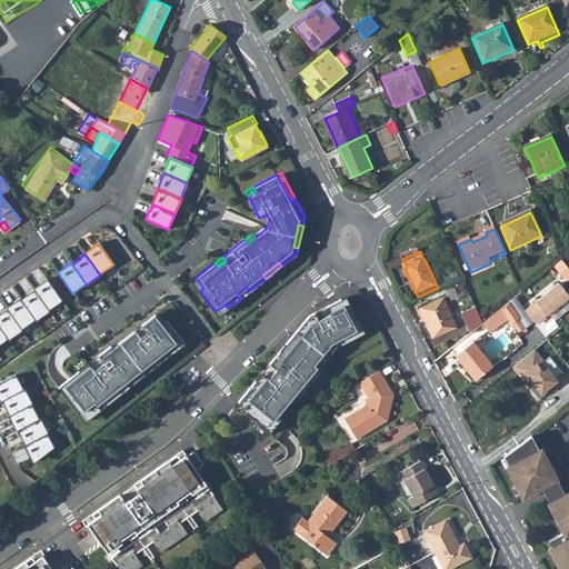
[(203,288),(196,278),(191,281),(200,291),(203,288)]
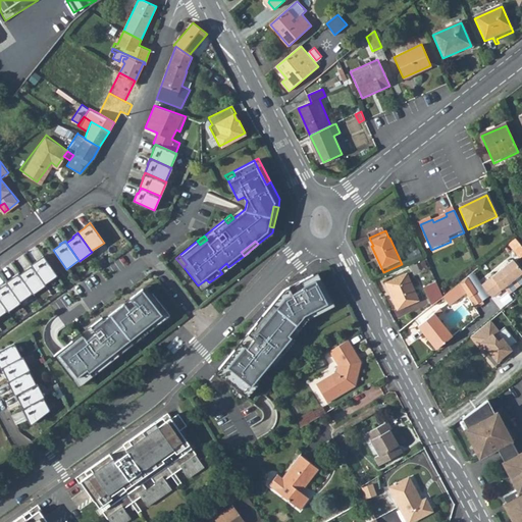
[(32,265),(33,266),(45,283),(57,275),(44,256),(39,259),(39,260),(32,265)]
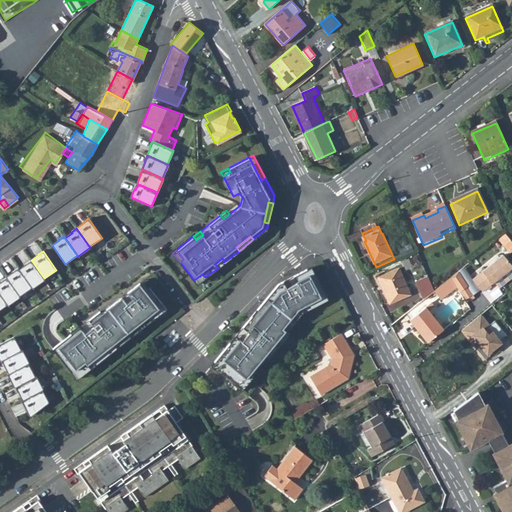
[(215,264),(218,268),(224,262),(222,258),(215,264)]
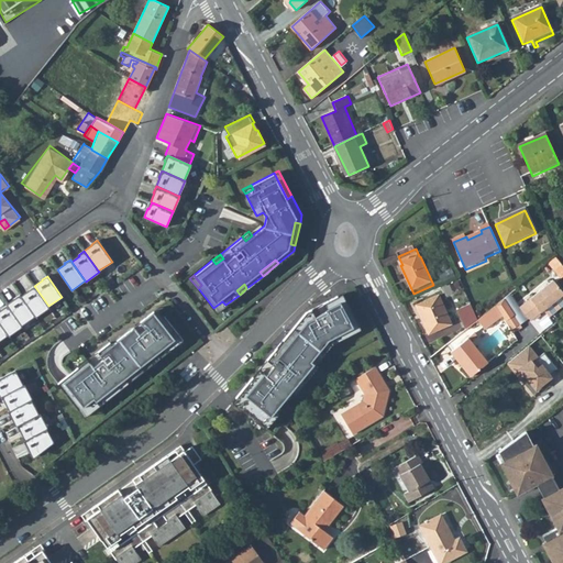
[(562,297),(562,294),(553,284),(521,313),(532,327),(544,315),(562,299),(562,297)]
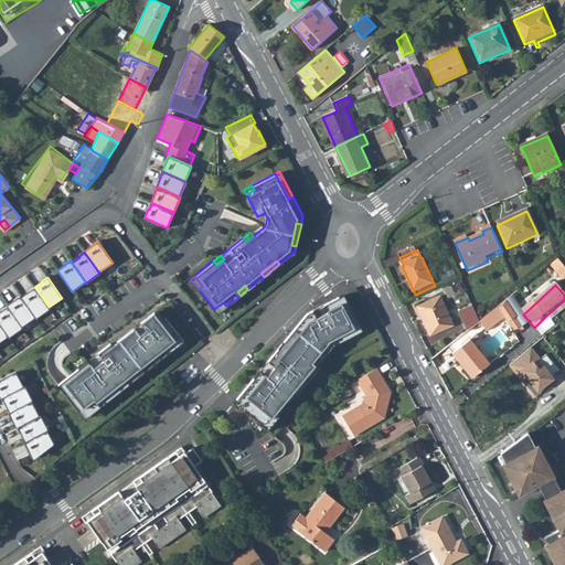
[(22,298),(35,317),(36,318),(50,308),(49,307),(35,288),(34,287),(29,291),(30,292),(22,298)]
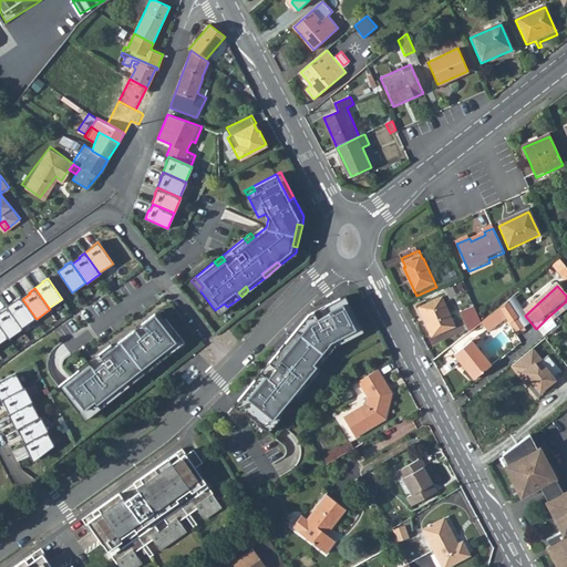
[(344,294),(340,296),(344,303),(349,301),(344,294)]
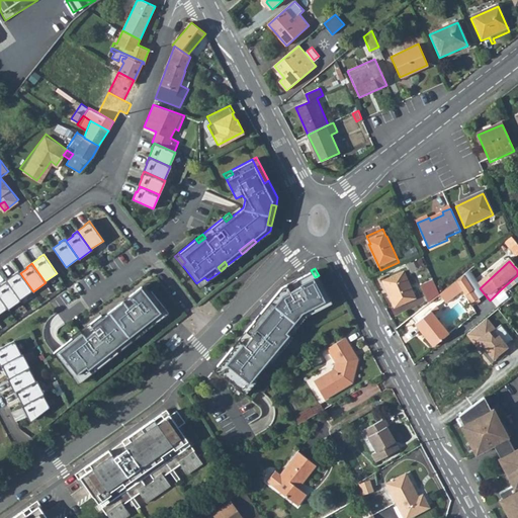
[(233,345),(217,364),(225,371),(222,374),(232,382),(242,391),(245,394),(257,379),(253,376),(268,358),(278,346),(281,349),(292,336),(290,334),(286,331),(303,312),(316,305),(319,309),(332,300),(319,275),(315,277),(311,270),(281,285),(239,338),(242,341),(237,348),(233,345)]
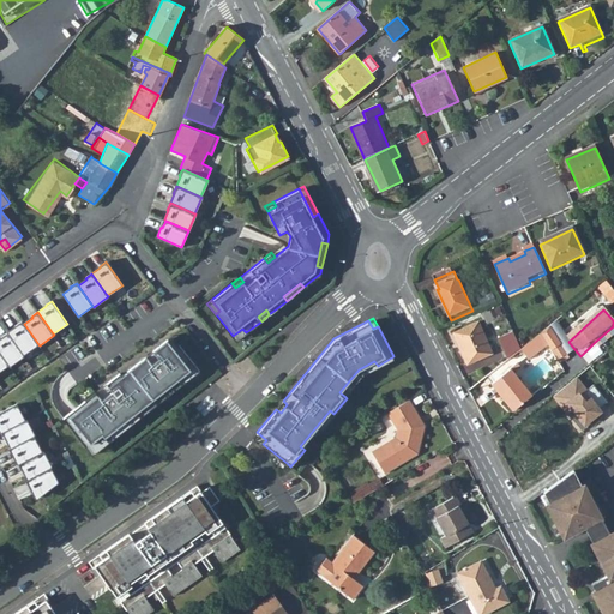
[(8,333),(10,333),(24,355),(38,344),(24,324),(22,321),(16,326),(17,327),(8,333)]
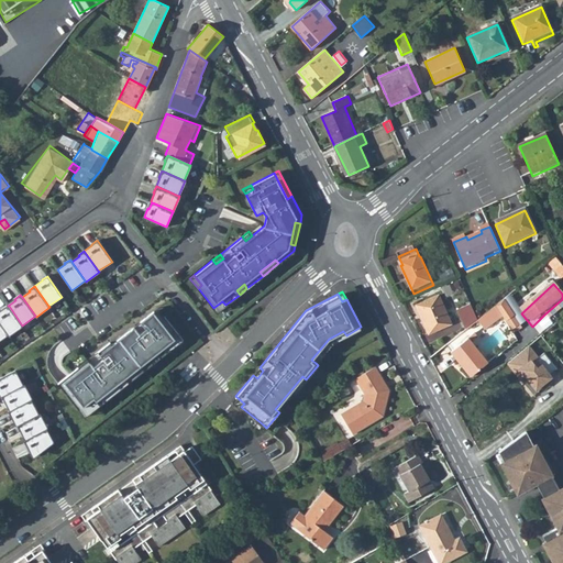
[(433,338),(455,328),(442,299),(420,310),(433,338)]
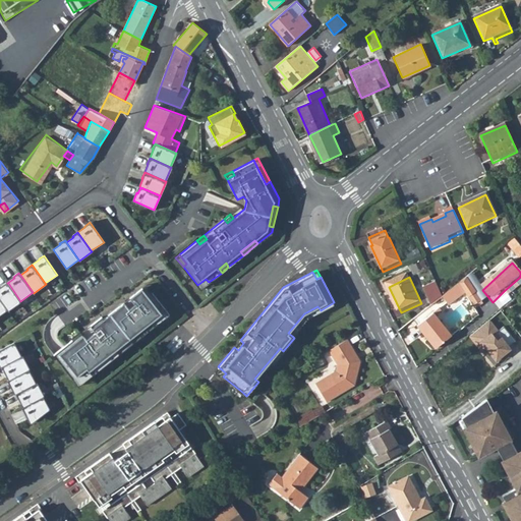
[(520,277),(504,291),(510,297),(520,286),(520,277)]
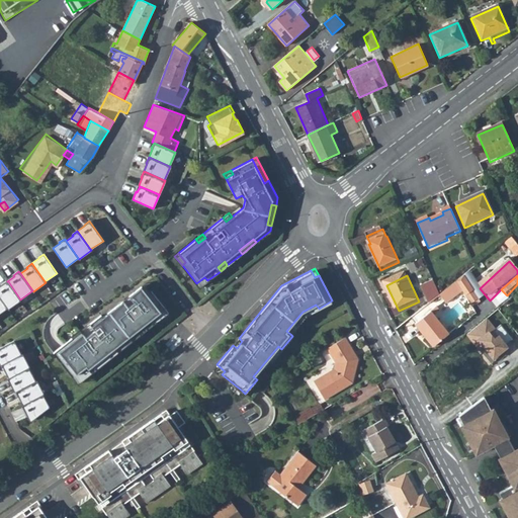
[(204,277),(196,283),(199,287),(207,280),(204,277)]
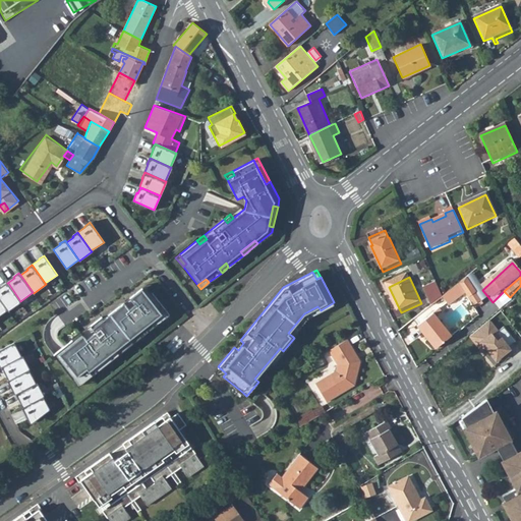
[(466,282),(458,289),(465,299),(467,302),(475,296),(466,282)]
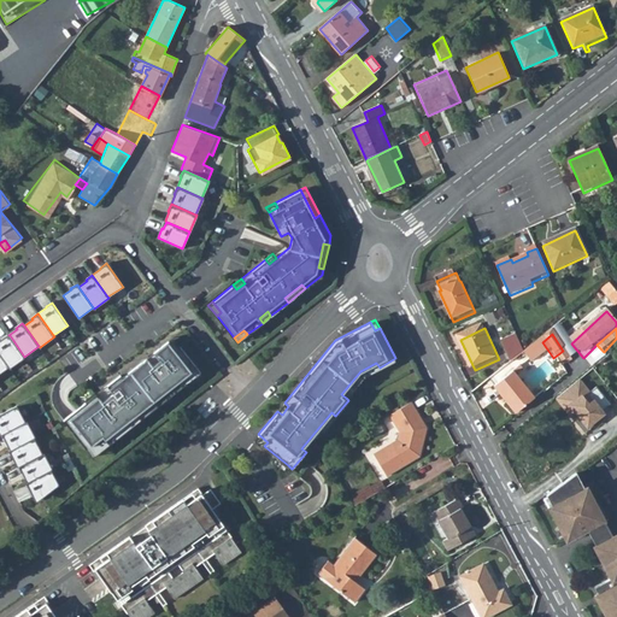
[(0,341),(0,353),(10,366),(10,368),(24,357),(10,335),(9,335),(3,339),(3,340),(0,341)]
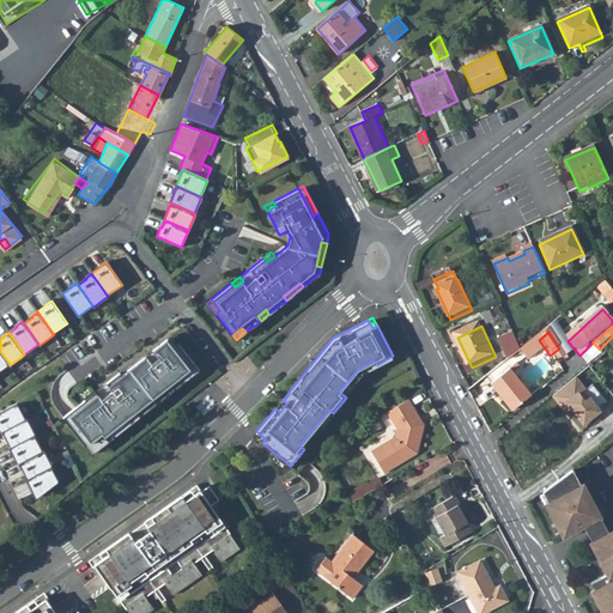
[(173,334),(168,338),(175,346),(178,343),(173,334)]
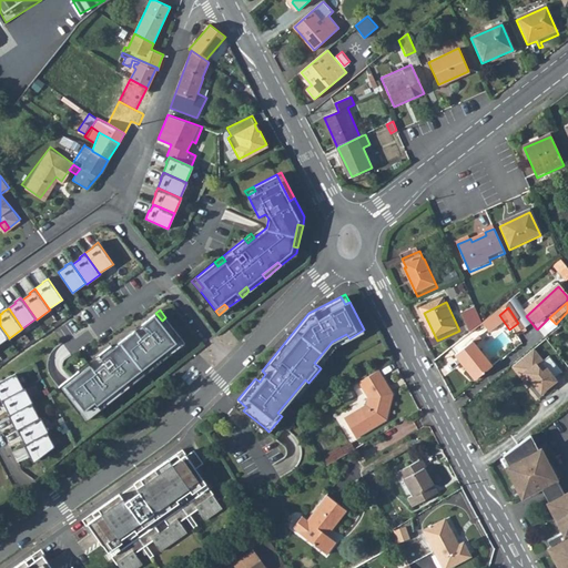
[(80,369),(59,386),(80,412),(84,408),(91,417),(108,403),(104,399),(121,386),(124,391),(132,384),(129,379),(164,352),(168,356),(185,342),(165,317),(162,321),(155,313),(142,324),(135,330),(113,347),(111,345),(89,363),(90,365),(81,372),(80,369)]
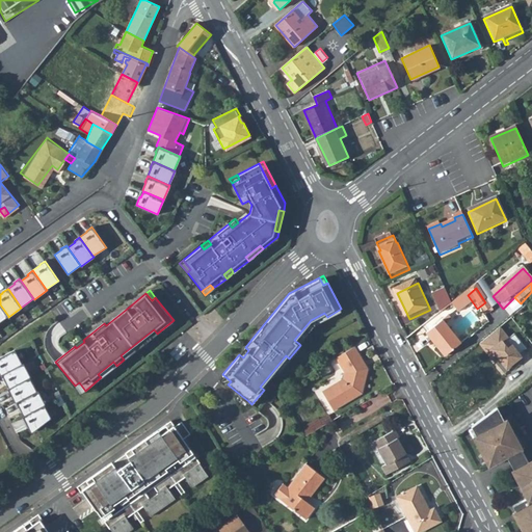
[(443,318),(446,315),(451,310),(455,307),(449,293),(434,299),(443,318)]
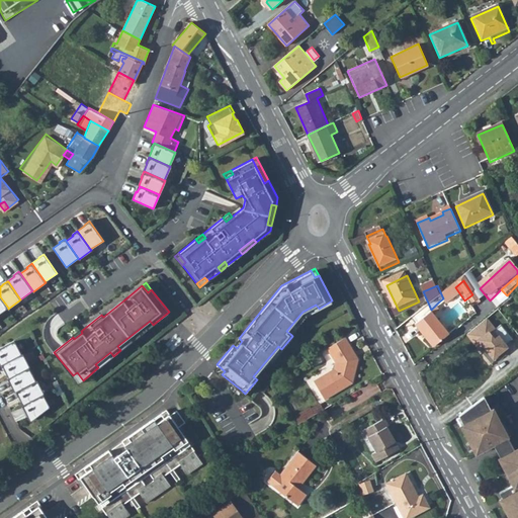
[(443,298),(439,301),(447,312),(462,297),(455,287),(443,298)]
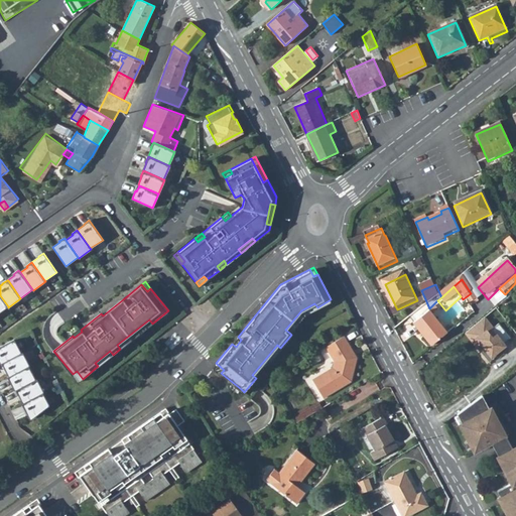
[(477,302),(471,293),(463,299),(468,307),(477,302)]
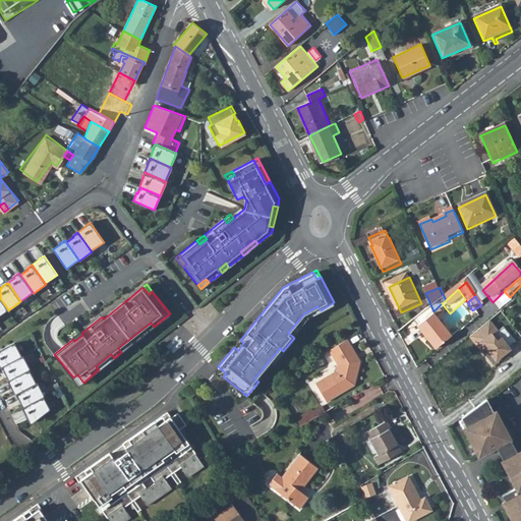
[(307,316),(321,310),(317,306),(304,313),(288,333),(292,336),(307,316)]
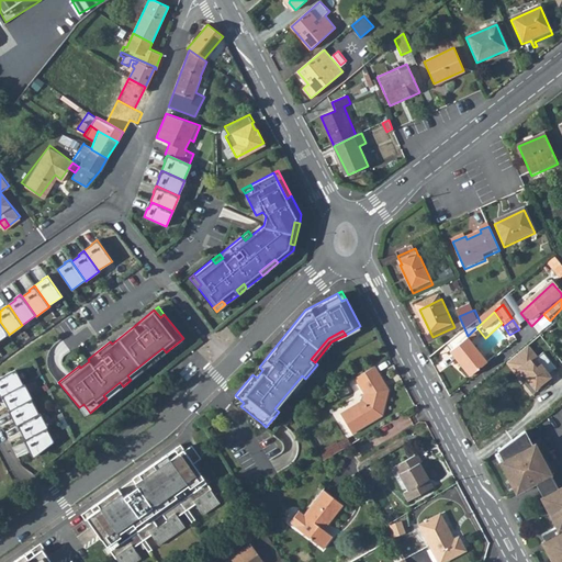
[(472,347),(470,345),(453,359),(475,382),(491,368),(472,347)]
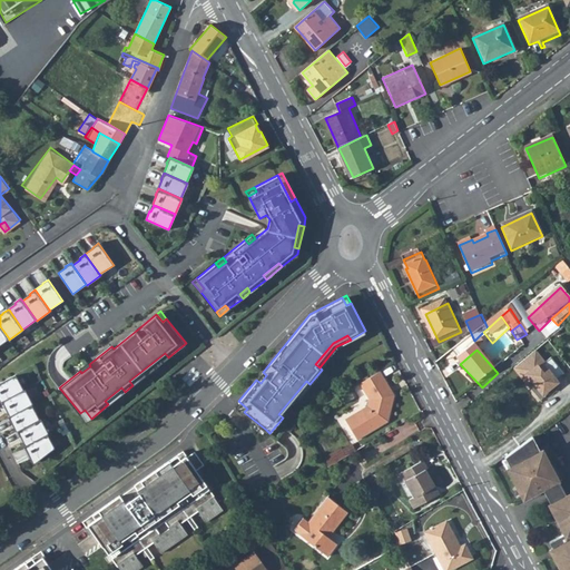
[(536,350),(512,367),(520,377),(524,374),(542,396),(561,381),(558,377),(563,373),(550,357),(546,361),(536,350)]
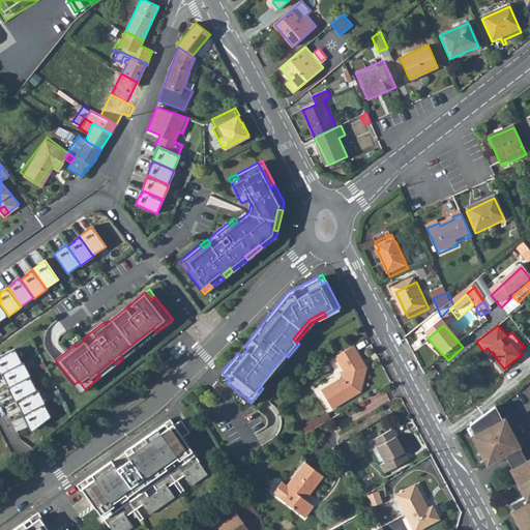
[(120,354),(123,358),(156,332),(153,328),(120,354)]
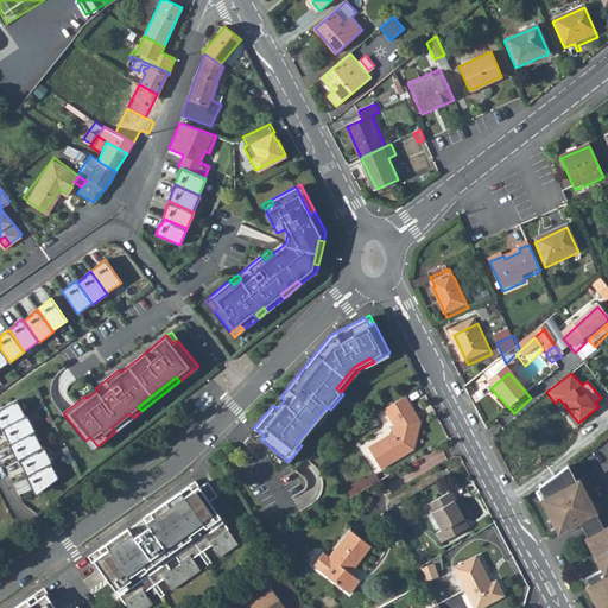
[(84,394),(86,396),(87,398),(96,391),(95,388),(94,387),(84,394)]
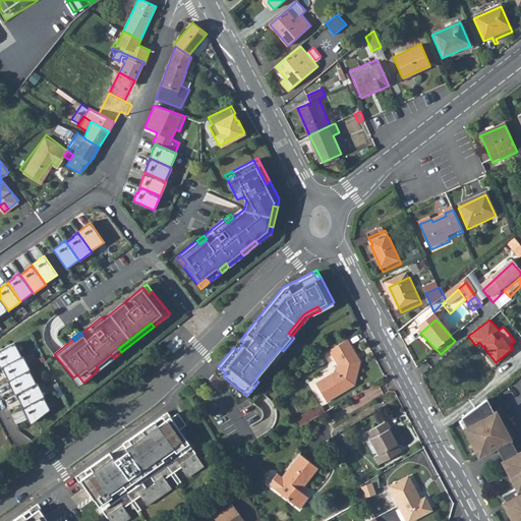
[(355,351),(347,336),(329,346),(337,361),(335,368),(313,380),(324,398),(353,383),(359,359),(356,358),(353,353),(355,351)]
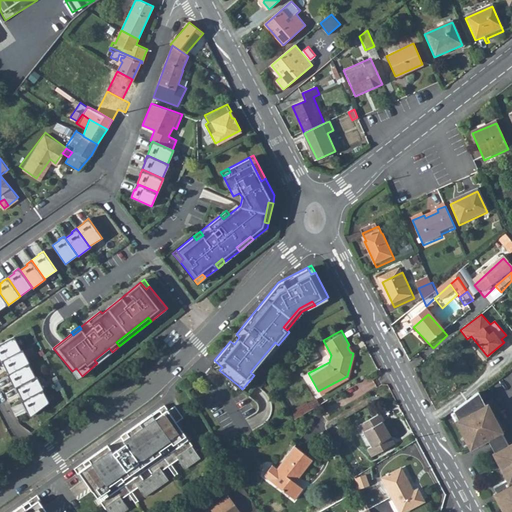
[(236,334),(230,341),(234,344),(239,337),(236,334)]
